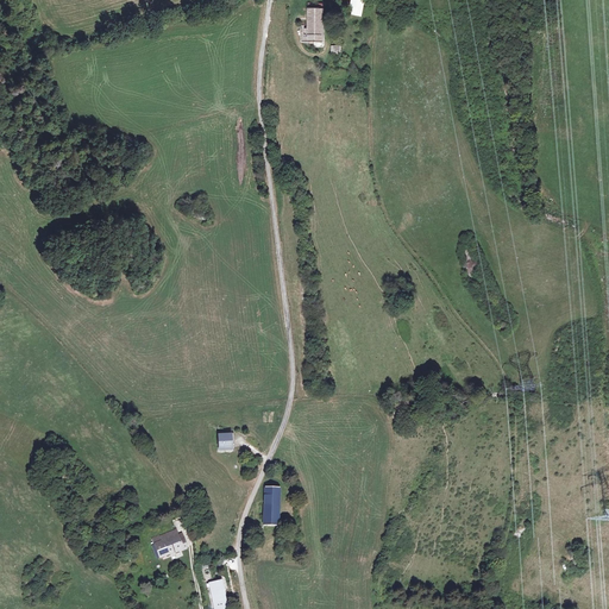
[(363,19),(366,0),(351,0),(347,16),(363,19)]
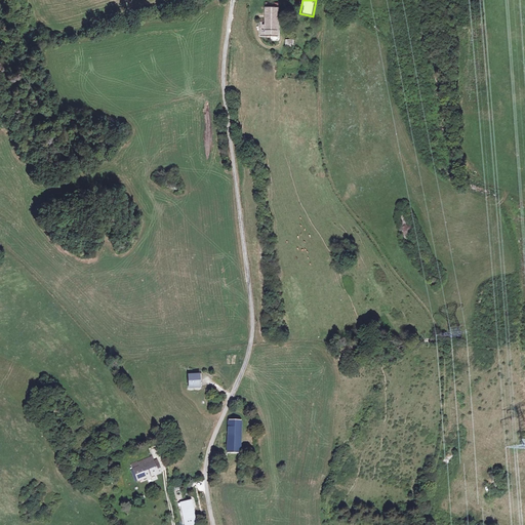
[(271,41),(279,41),(280,8),(266,8),(266,25),(263,25),(263,23),(259,23),(259,36),(271,36),(271,41)]
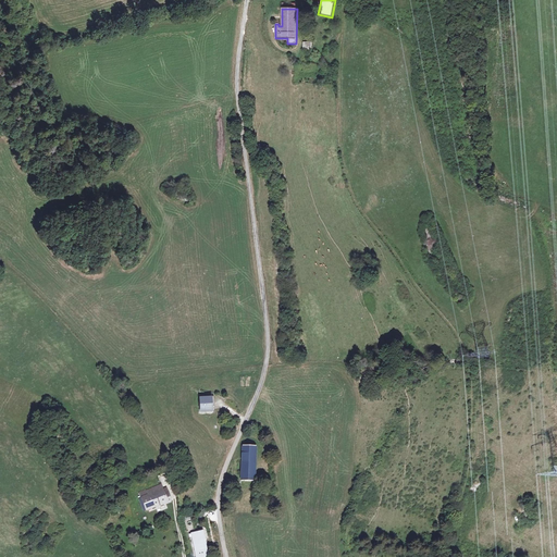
[(201,411),(212,410),(212,399),(200,400),(201,411)]
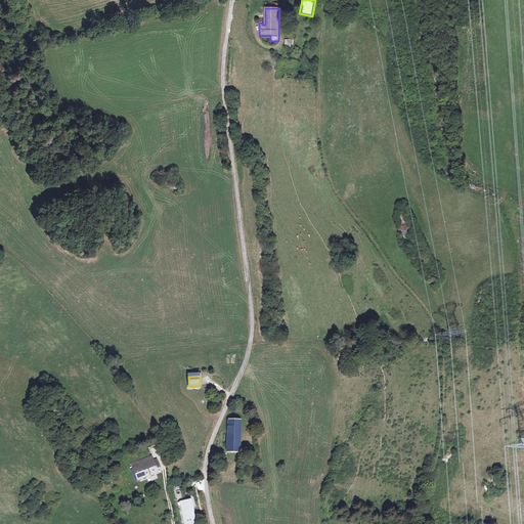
[(225,420),(226,452),(239,452),(238,419),(225,420)]
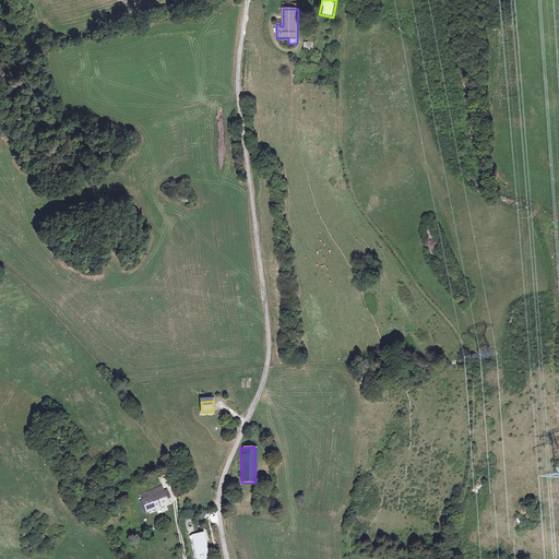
[(140,497),(145,508),(169,498),(167,494),(164,495),(161,485),(153,487),(154,491),(140,497)]
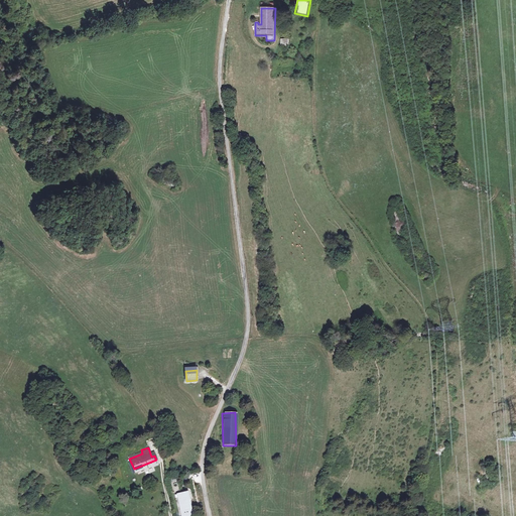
[(180,510),(190,509),(188,495),(178,496),(180,510)]
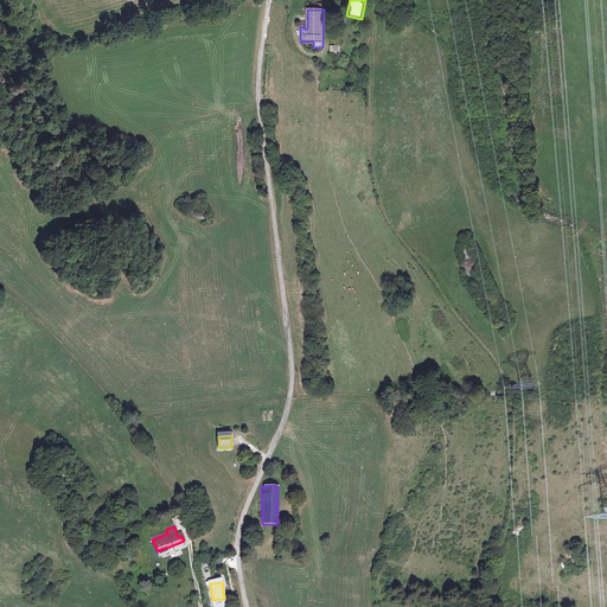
All buildings are outlined.
